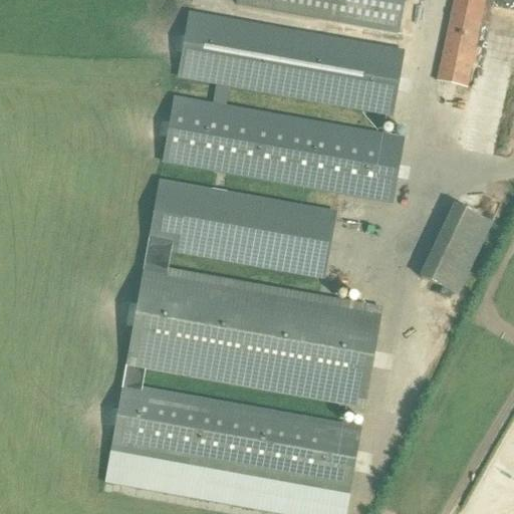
[(399,35),(405,0),(238,0),(237,6),(399,35)]
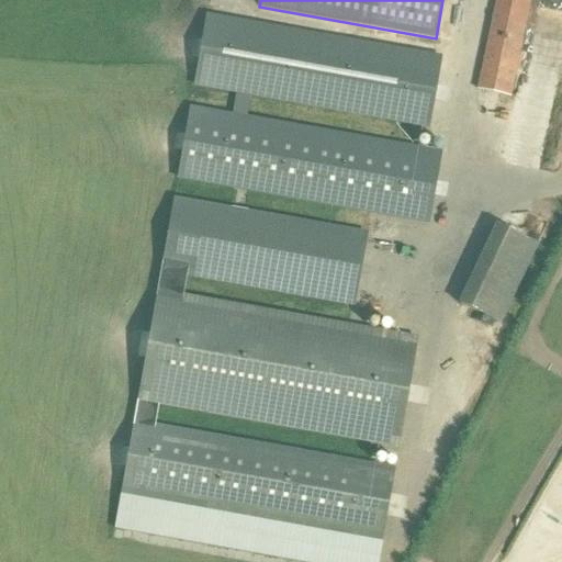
[(495,0),(476,91),(513,99),(531,0),(495,0)]
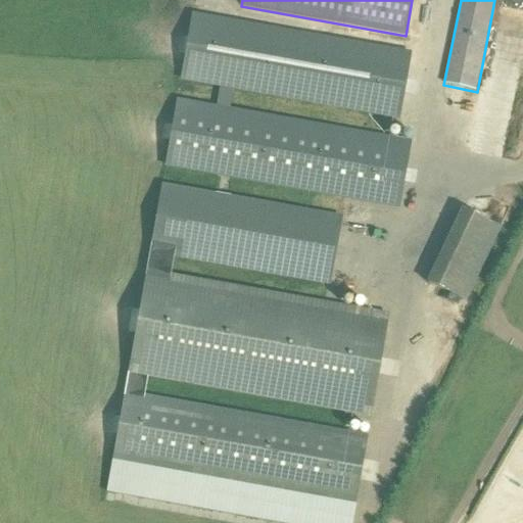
[(167,167),(400,207),(412,143),(230,111),(234,90),(399,119),(411,54),(193,15),(182,80),(221,87),(218,109),(178,102),(167,167)]
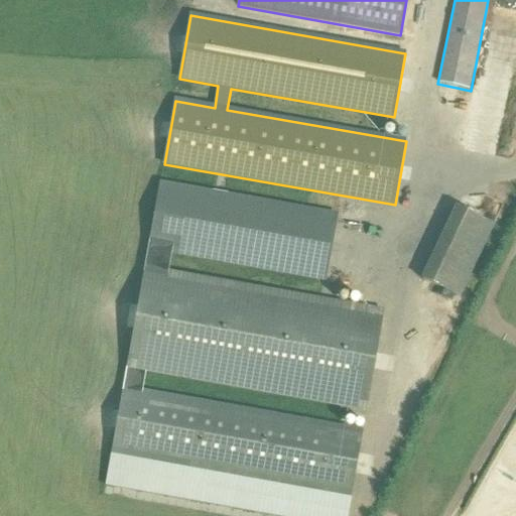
[(475,83),(499,89),(503,70),(480,63),(475,83)]
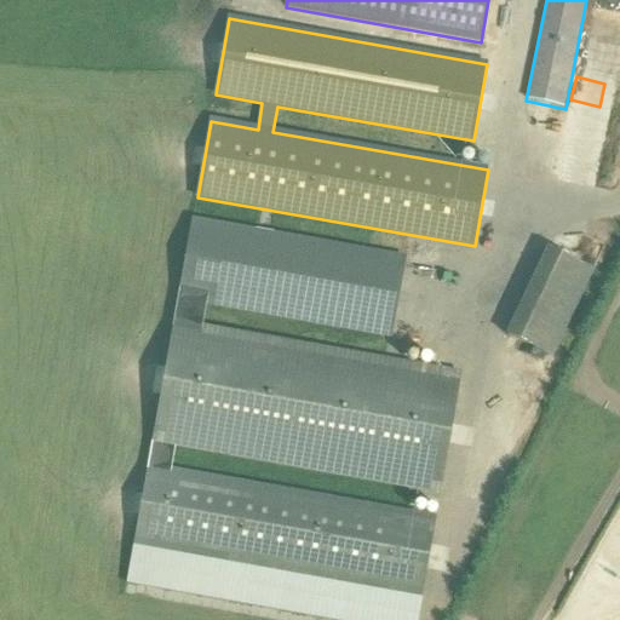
[(208,305),(392,338),(406,259),(194,222),(137,547),(423,597),(437,518),(173,471),(177,448),(441,494),(463,374),(204,329),(208,305)]
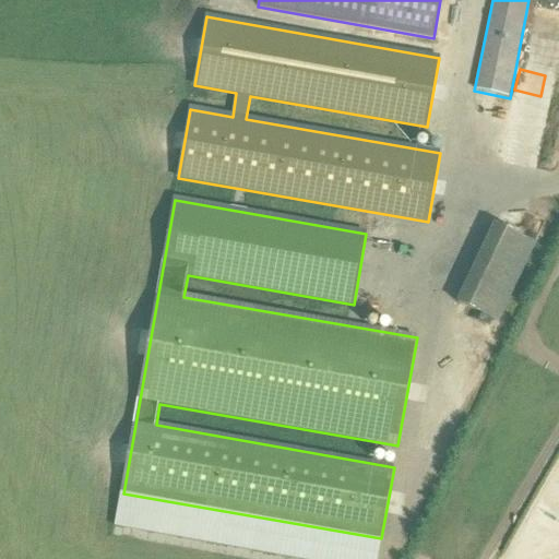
[(499,322),(536,242),(497,224),(460,304),(499,322)]
